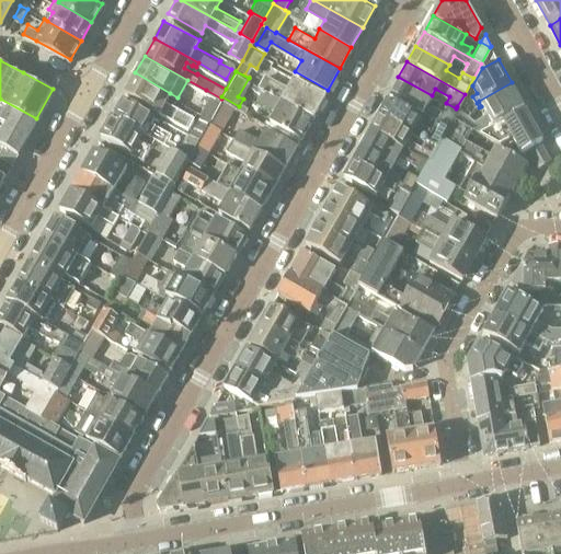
[(258,83),(263,87),(313,115),(325,93),(294,74),(288,83),(265,71),(258,83)]
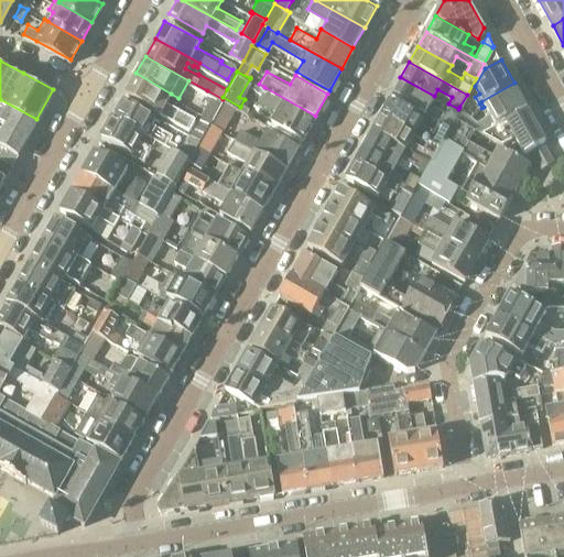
[(166,100),(171,94),(136,73),(126,91),(158,111),(187,128),(194,116),(166,100)]
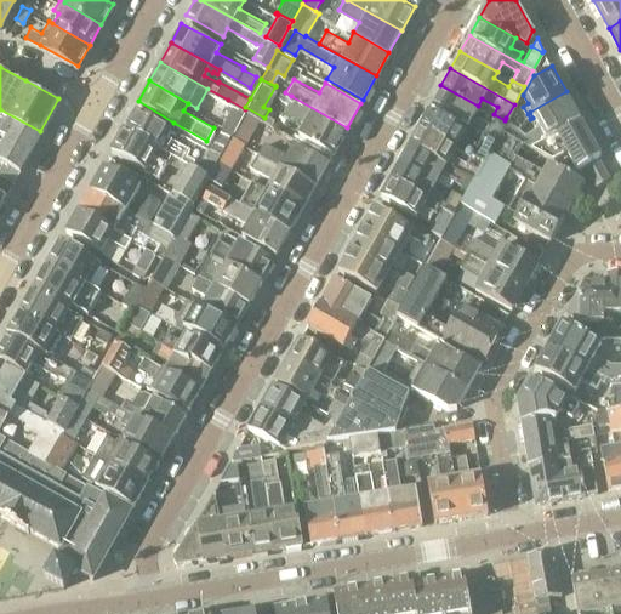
[(494,140),(501,128),(505,120),(494,114),(490,121),(483,118),(474,113),(478,106),(440,85),(432,102),(478,128),(484,131),(483,134),(494,140)]
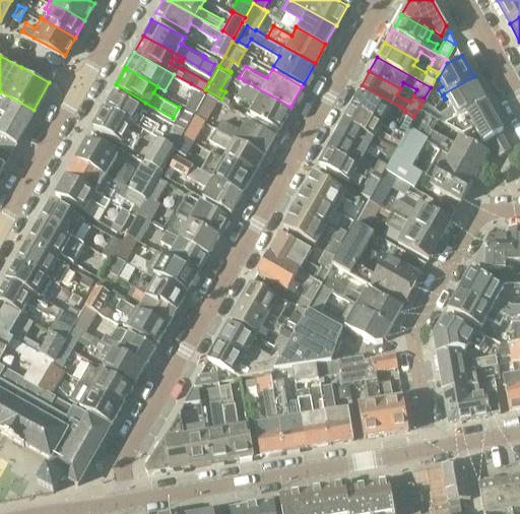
[(423,108),(438,117),(446,121),(486,99),(474,76),(444,93),(446,99),(444,100),(442,95),(433,103),(433,104),(423,108)]
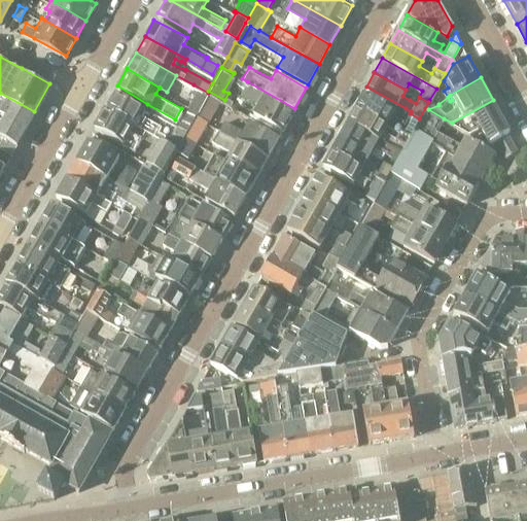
[(283,128),(294,108),(247,81),(240,93),(257,102),(252,111),(283,128)]
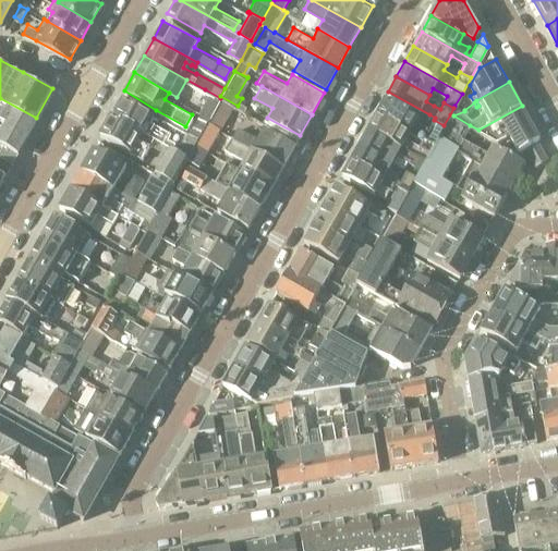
[(201,110),(210,114),(220,98),(205,89),(203,95),(207,97),(201,110)]
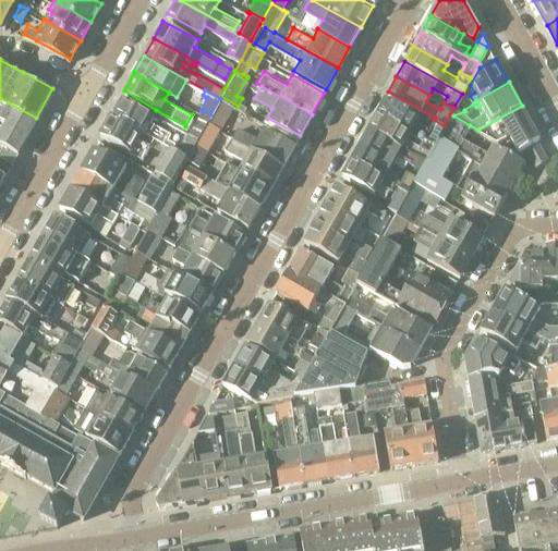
[(160,139),(168,144),(172,146),(176,142),(167,137),(170,132),(150,121),(154,114),(121,95),(111,112),(154,136),(160,139)]
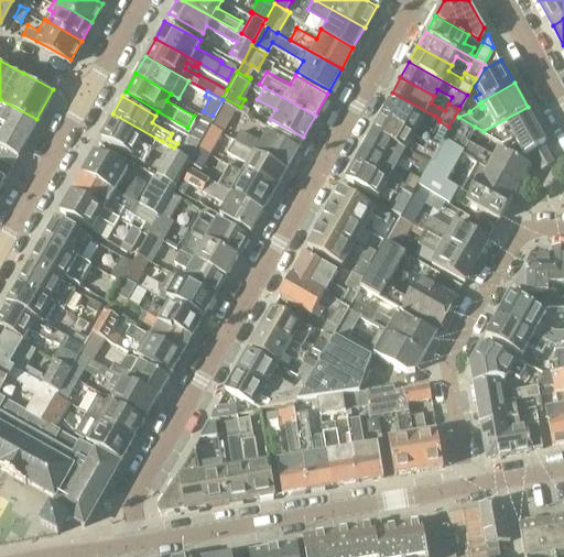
[(440,143),(443,137),(448,127),(438,121),(434,129),(424,123),(427,118),(390,96),(381,112),(415,131),(424,137),(427,131),(441,138),(438,143),(440,143)]
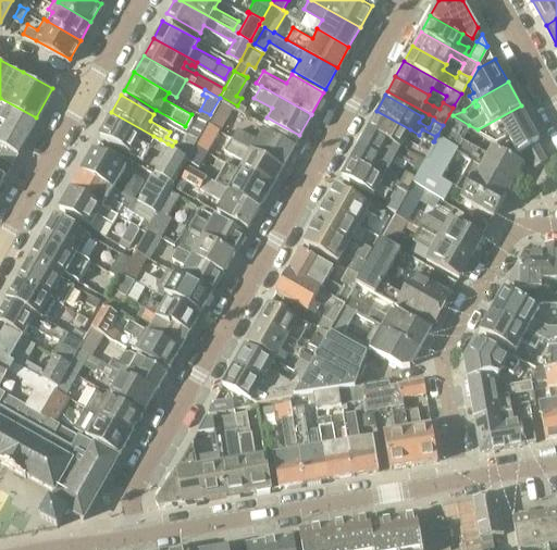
[(237,107),(237,105),(220,96),(220,98),(210,114),(206,123),(218,129),(222,121),(231,125),(236,114),(229,110),(232,103),(237,107)]
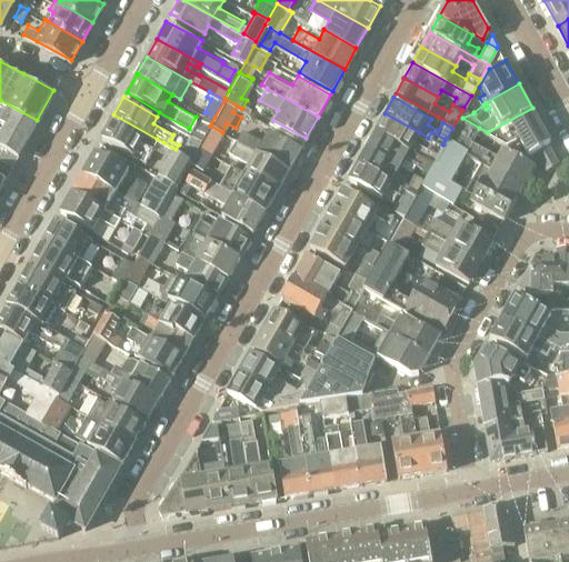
[(0,158),(12,164),(37,120),(0,100),(0,119),(6,123),(0,132),(0,158)]
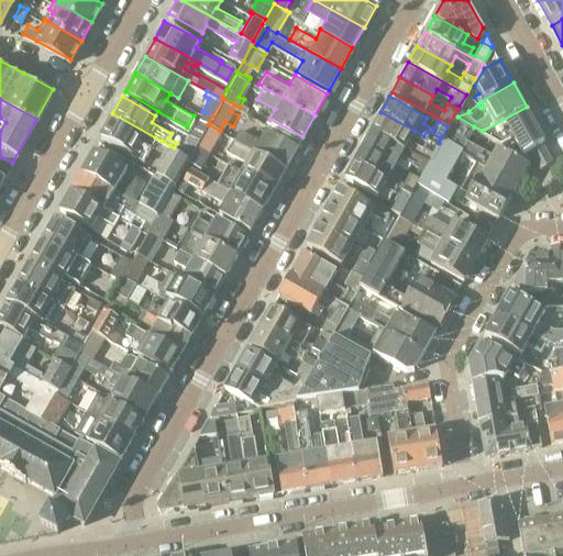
[(459,107),(457,109),(454,115),(457,117),(468,112),(468,111),(459,107)]
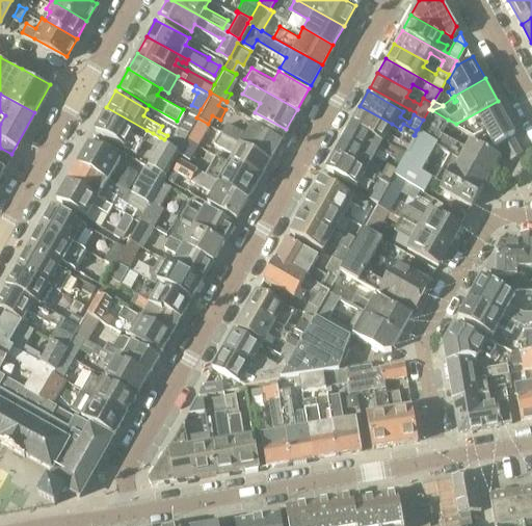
[(502,138),(505,143),(514,138),(511,133),(513,128),(498,101),(456,124),(474,133),(485,127),(494,142),(502,138)]
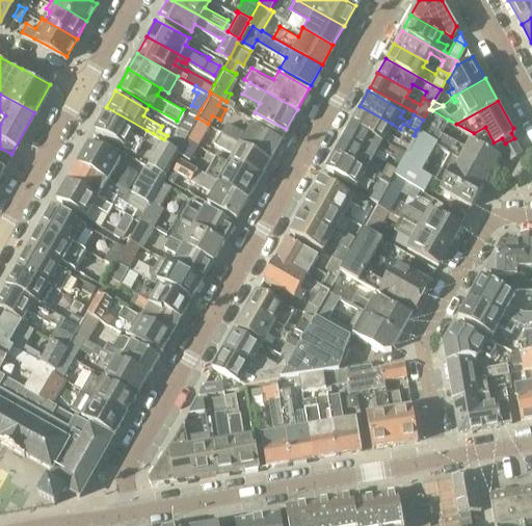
[(189,130),(196,117),(201,109),(191,105),(180,125),(189,130)]
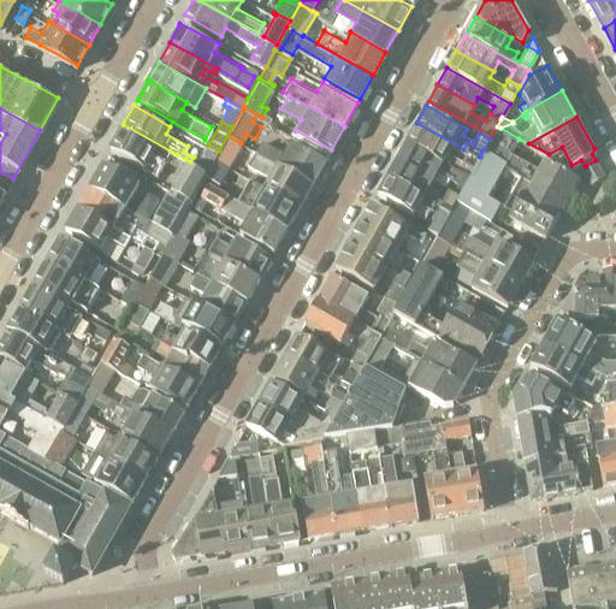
[(406,140),(469,176),(480,157),(479,157),(467,151),(462,158),(449,151),(454,143),(416,123),(406,140)]
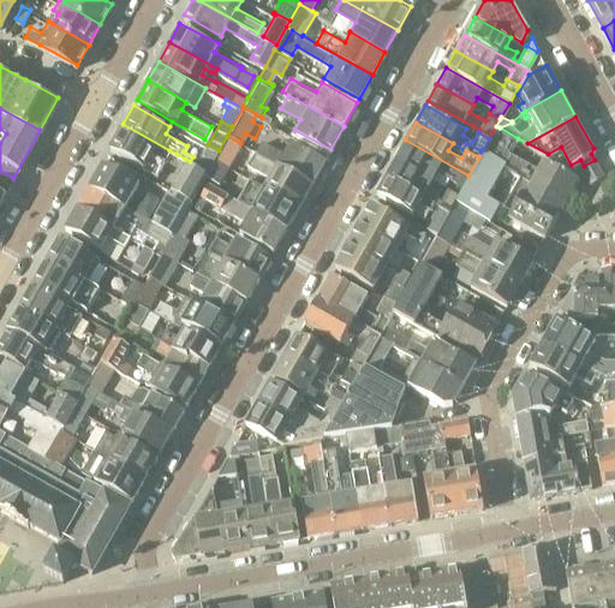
[(157,173),(169,150),(123,124),(111,147),(157,173)]
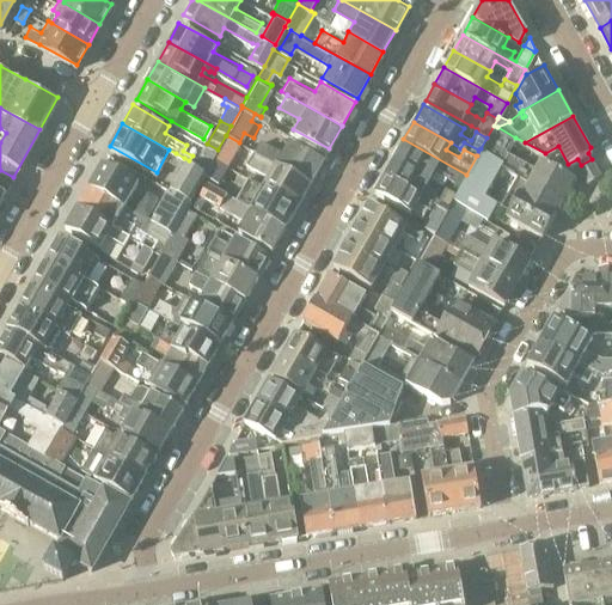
[(500,165),(518,173),(562,200),(575,176),(540,156),(536,165),(513,152),(512,153),(508,152),(515,138),(497,127),(494,126),(487,138),(481,148),(502,160),(500,165)]
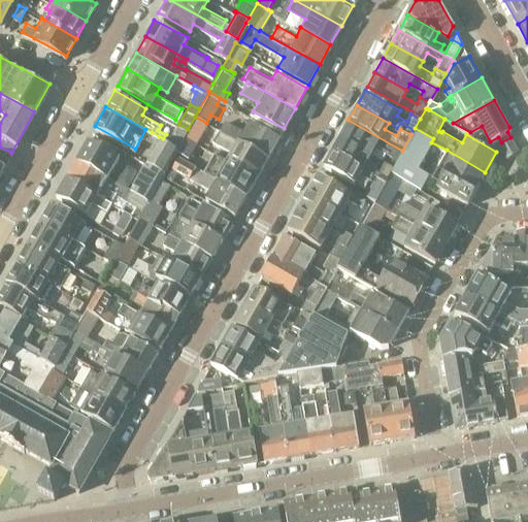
[(195,141),(206,123),(195,117),(188,129),(185,135),(195,141)]
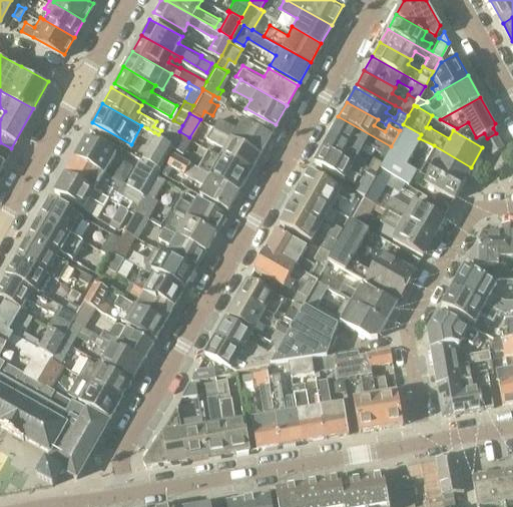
[(212,125),(260,152),(272,131),(242,115),(236,124),(218,114),(212,125)]
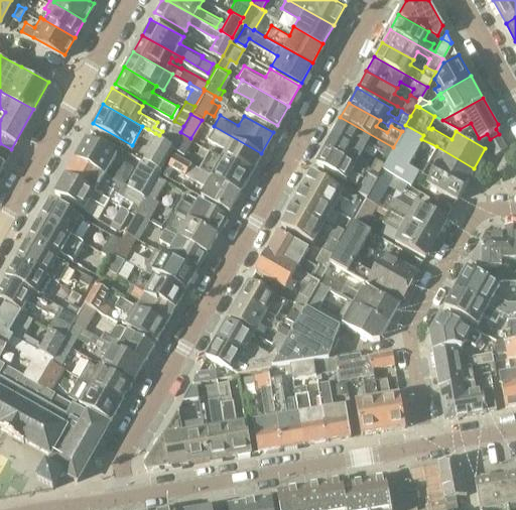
[(375,154),(375,155),(385,161),(393,147),(340,117),(333,131),(363,148),(367,142),(383,150),(379,157),(375,154)]
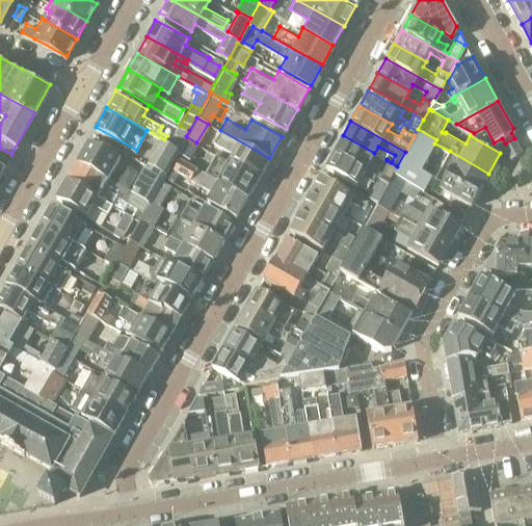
[(168,141),(180,148),(186,136),(189,130),(180,125),(178,124),(168,141)]
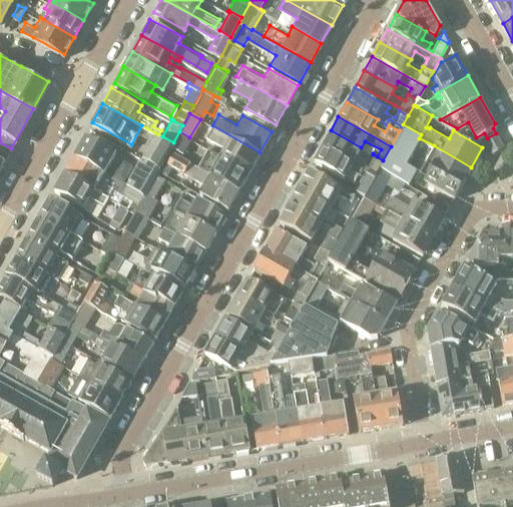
[(403,124),(400,130),(391,146),(383,160),(380,165),(392,171),(409,181),(417,166),(407,161),(419,138),(421,134),(403,124)]
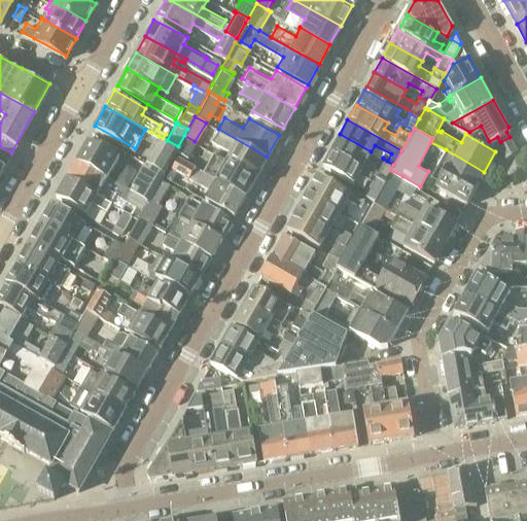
[(231,149),(226,159),(255,176),(267,157),(218,129),(212,139),(231,149)]
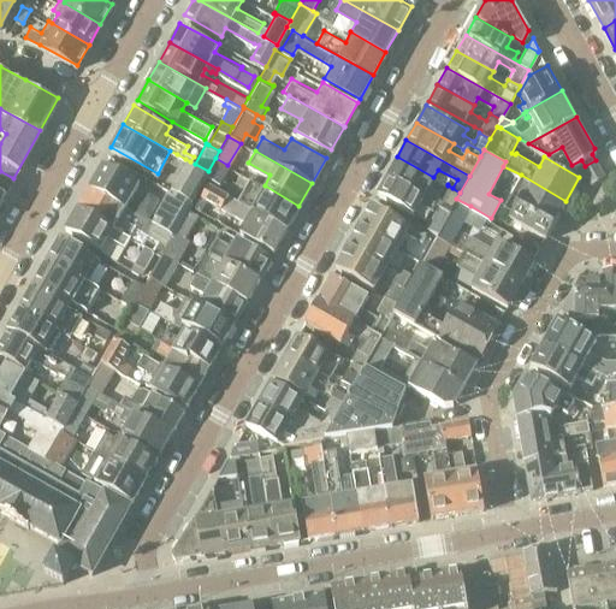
[(440,201),(439,202),(451,210),(456,199),(460,193),(448,185),(440,196),(438,195),(440,190),(430,184),(433,177),(397,157),(388,173),(436,201),(437,200),(440,201)]
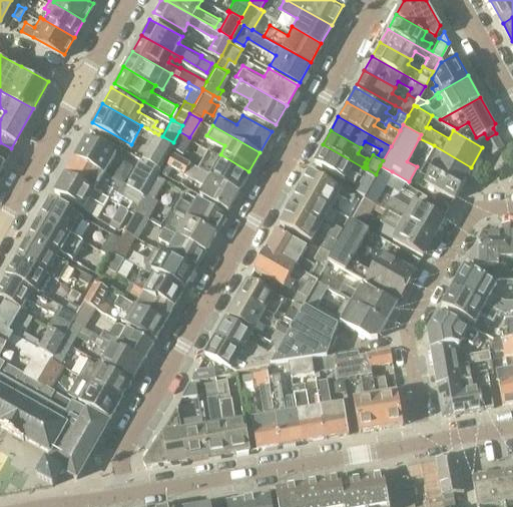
[(179,131),(173,142),(172,144),(184,151),(191,138),(189,137),(179,131)]
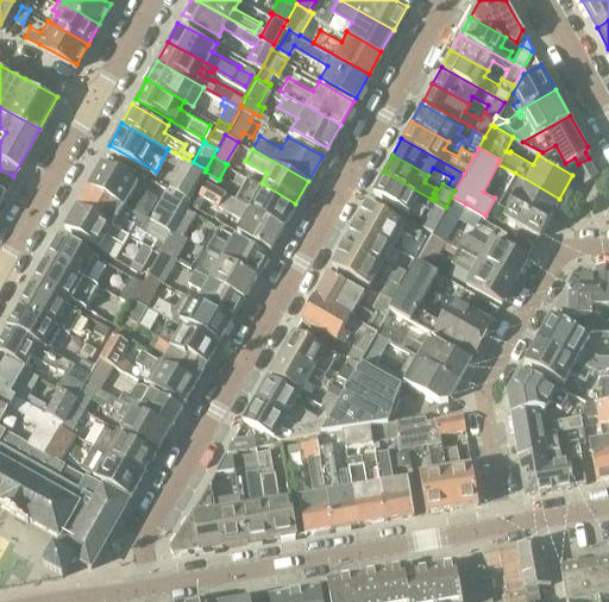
[(189,198),(205,171),(206,169),(193,162),(188,160),(183,157),(168,185),(189,198)]
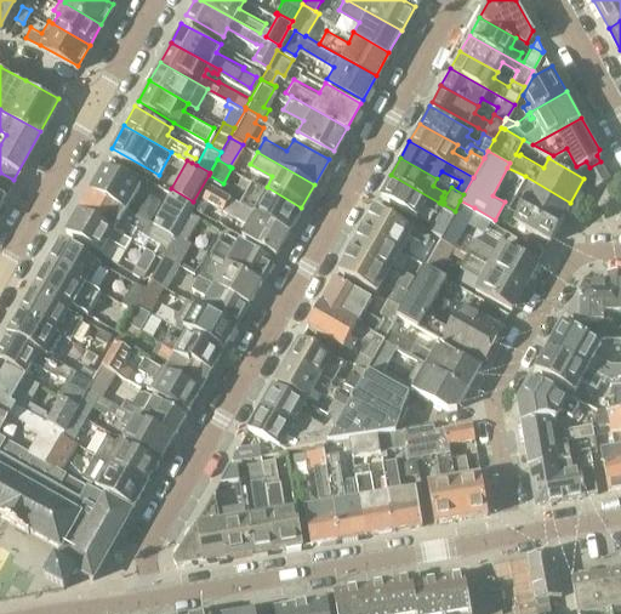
[(602,160),(600,161),(590,168),(588,168),(597,182),(596,182),(596,183),(610,175),(610,174),(609,175),(602,160)]
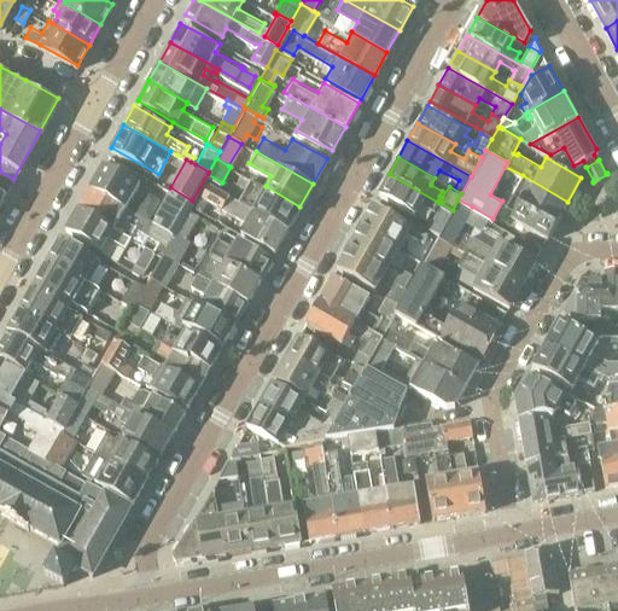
[(103,161),(89,185),(126,205),(139,181),(103,161)]
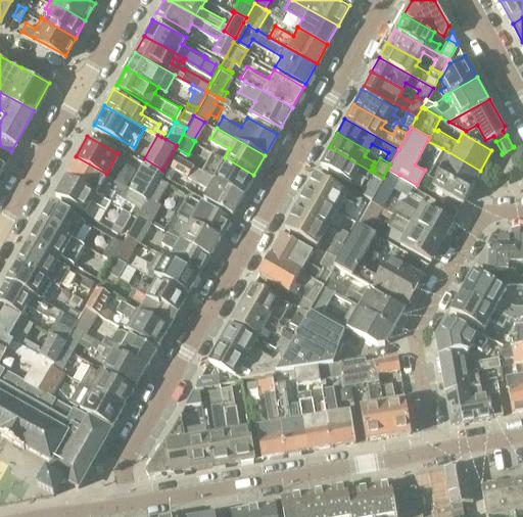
[(366,177),(370,171),(329,147),(321,162),(351,180),(357,172),(366,177)]
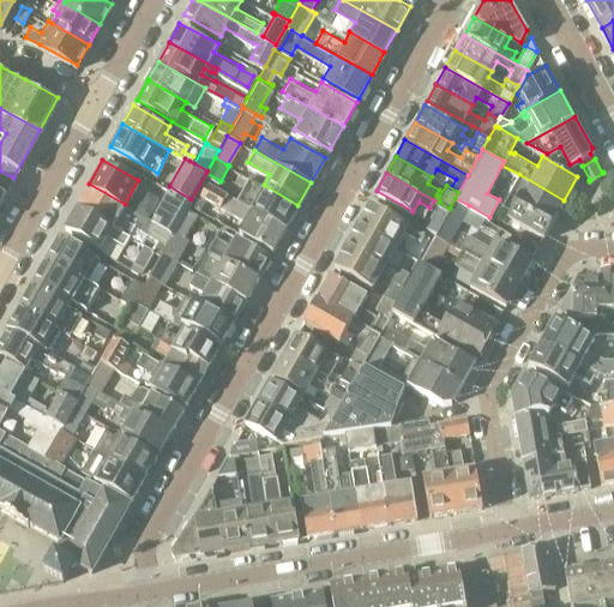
[(545,235),(564,200),(519,174),(503,205),(510,209),(507,215),(545,235)]
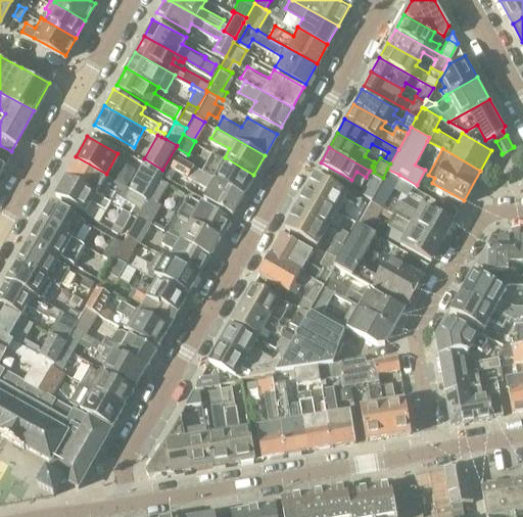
[(0,171),(9,154),(0,149),(0,171)]
